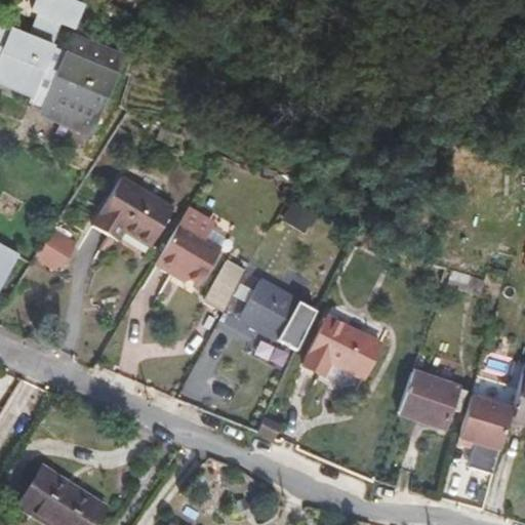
[(0,78),(35,93),(32,102),(43,106),(44,110),(92,129),(125,55),(73,34),(66,50),(53,45),(64,22),(74,26),(84,0),(36,0),(33,9),(39,11),(29,35),(0,24),(0,78)]
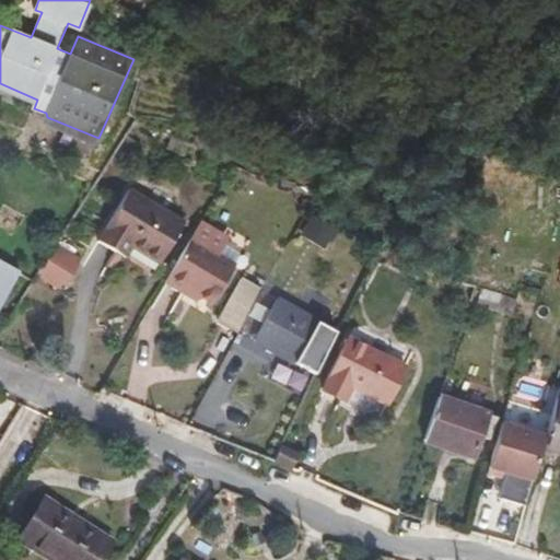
[(246,93),(221,79),(212,94),(236,108),(246,93)]
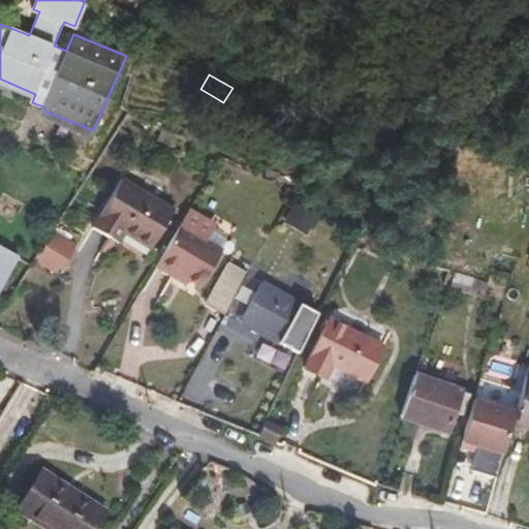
[(176,210),(124,179),(98,221),(94,228),(120,243),(125,235),(152,249),(176,210)]
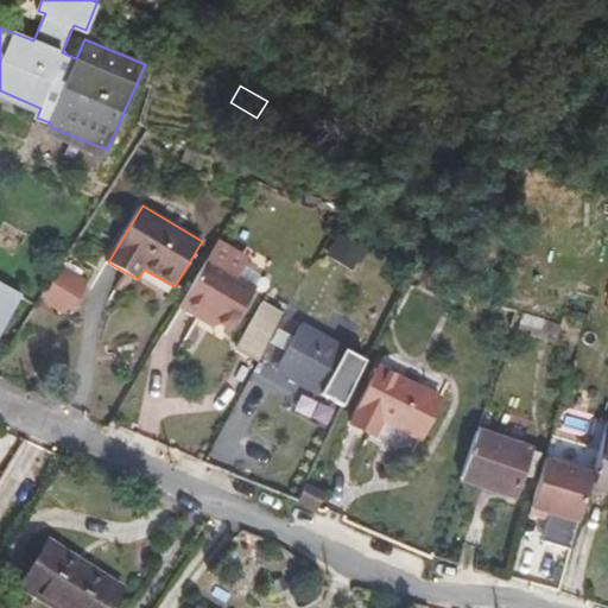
[(360,230),(348,254),(362,261),(374,239),(360,230)]
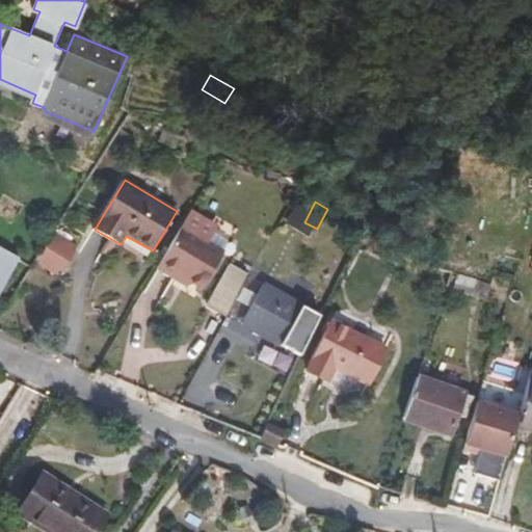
[(202,290),(224,253),(209,242),(218,225),(192,210),(183,225),(156,269),(177,282),(181,277),(202,290)]
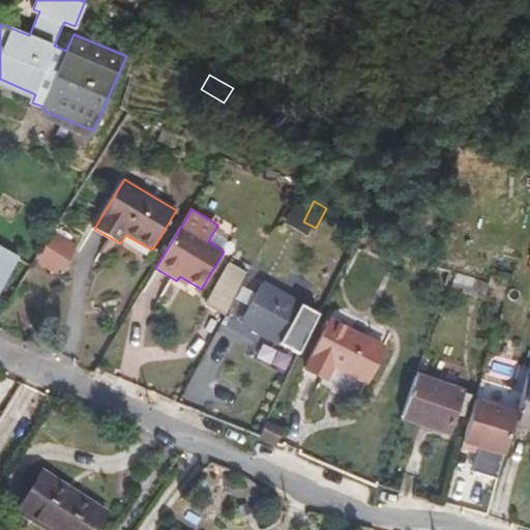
[(76,244),(55,232),(35,263),(55,274),(76,244)]
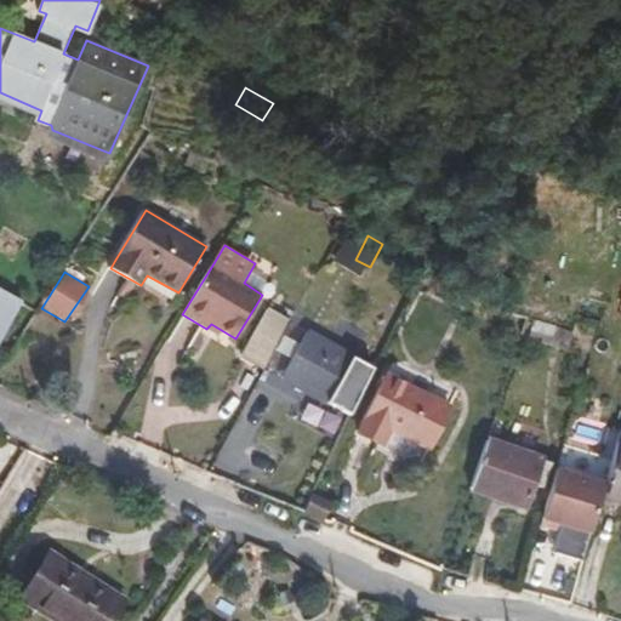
[(0,337),(21,301),(0,289),(0,337)]
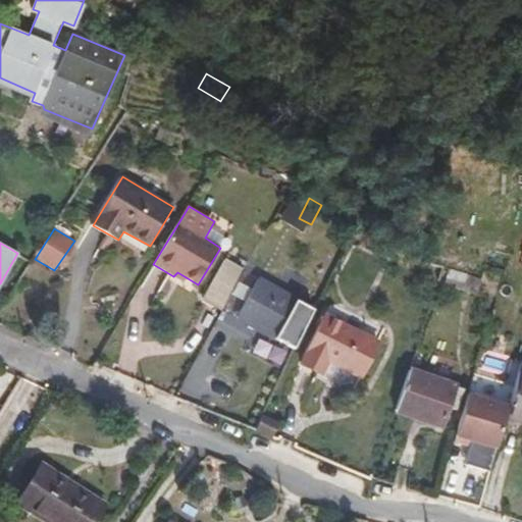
[(225,258),(204,300),(222,310),(224,307),(246,270),(225,258)]
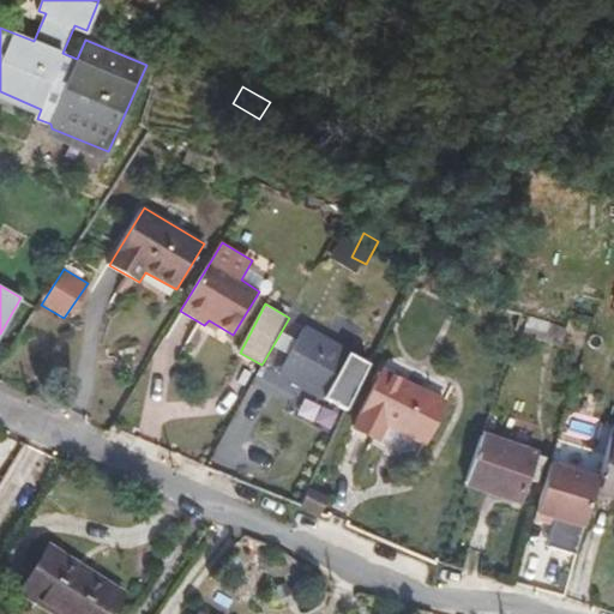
[(560,347),(566,326),(528,315),(523,335),(560,347)]
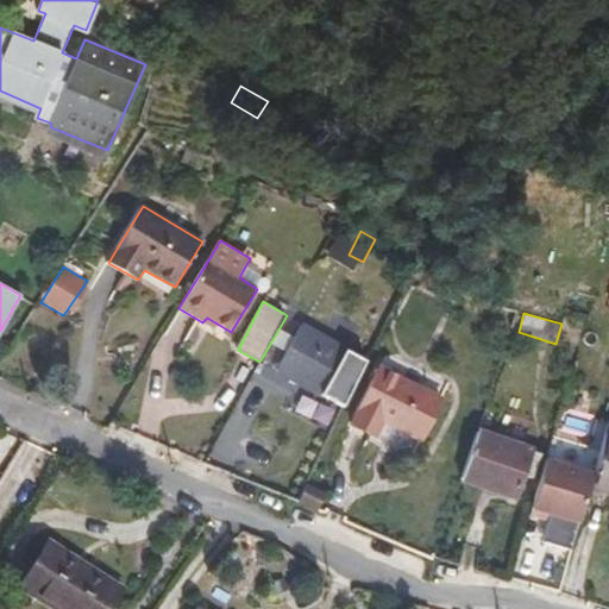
[(369,363),(300,324),(276,369),(344,408),(369,363)]
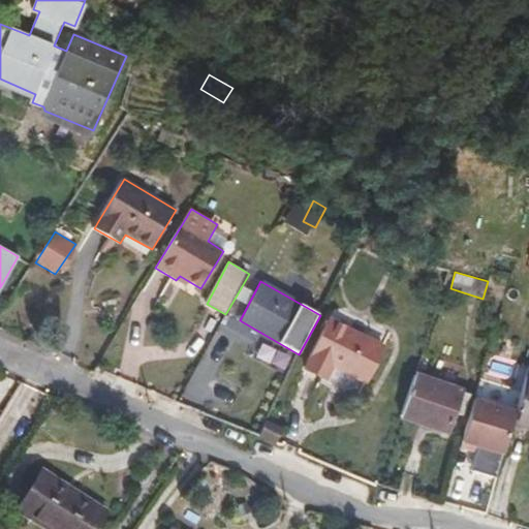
[(331,319),(307,368),(359,395),(382,347),(331,319)]
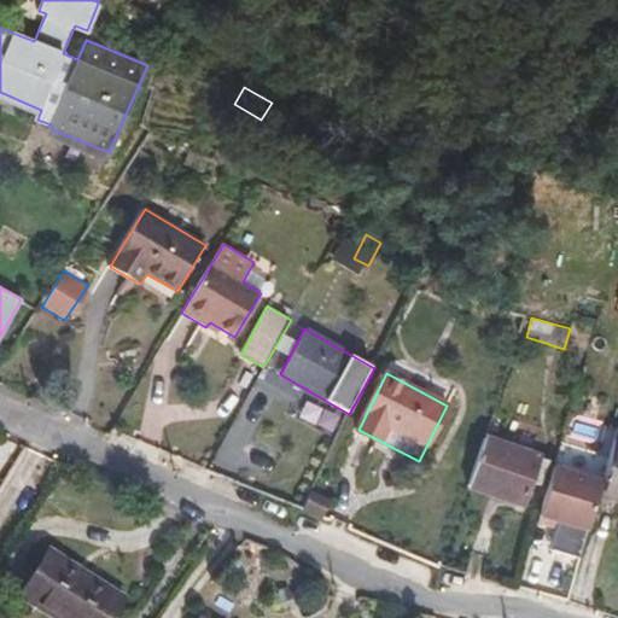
[(540,459),(484,438),(468,488),(524,507),(540,459)]
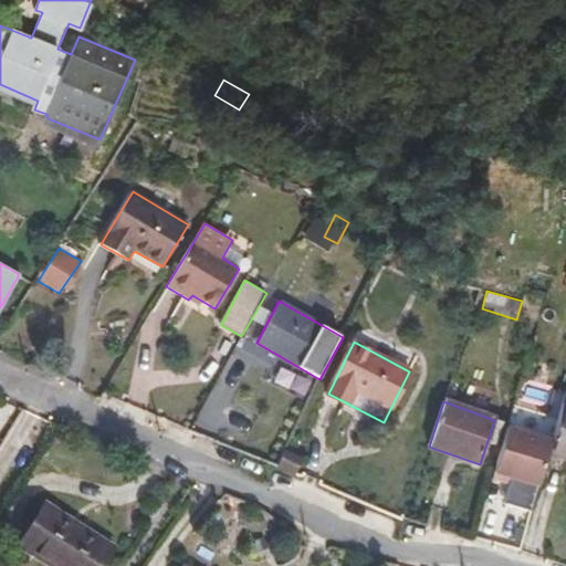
[(565,407),(552,453),(565,458),(565,407)]
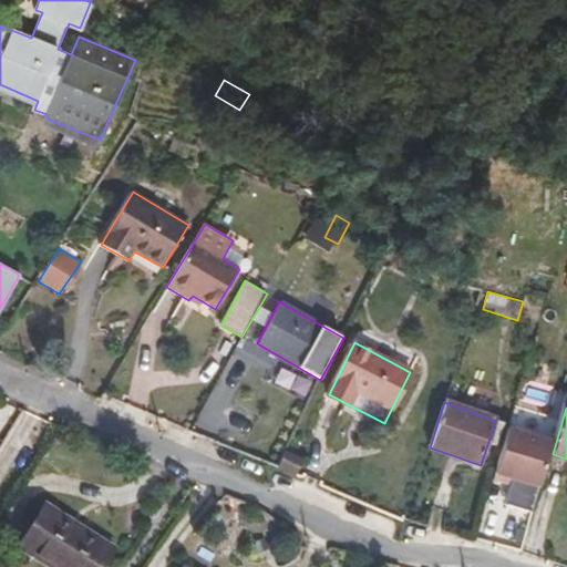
[(540,487),(553,442),(508,426),(493,477),(512,483),(513,478),(540,487)]
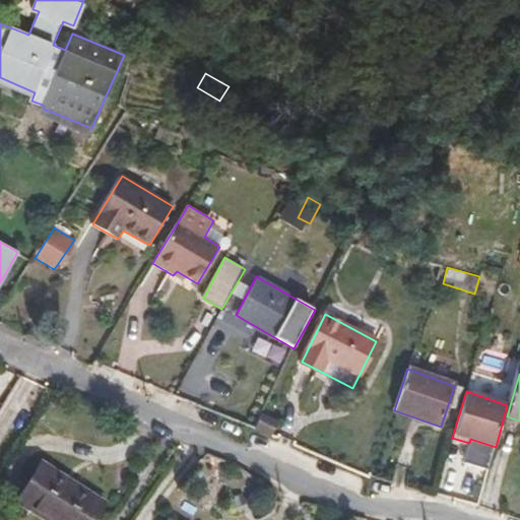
[(42,463),(15,502),(44,519),(91,519),(104,502),(42,463)]
